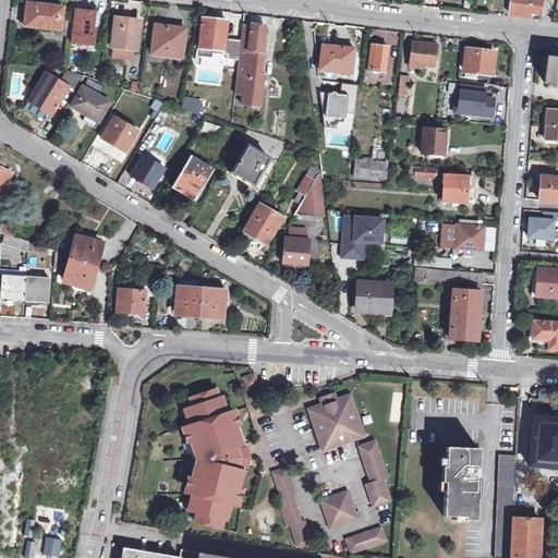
[(512,0),(511,14),(532,16),(533,11),(544,12),(545,0),(512,0)]
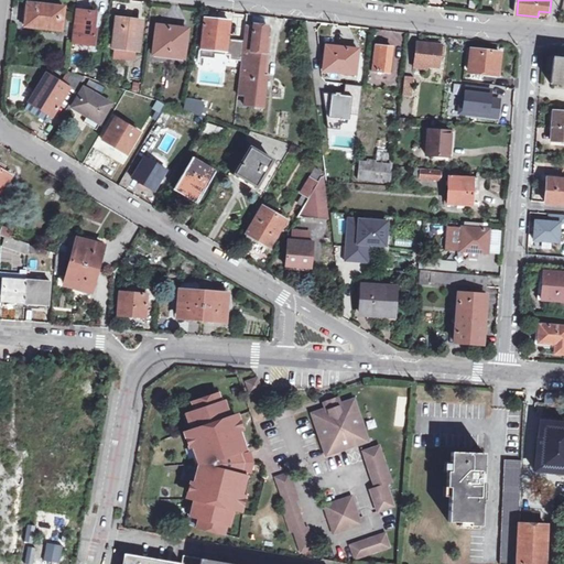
[(65,9),(29,4),(25,28),(63,32),(65,9)]
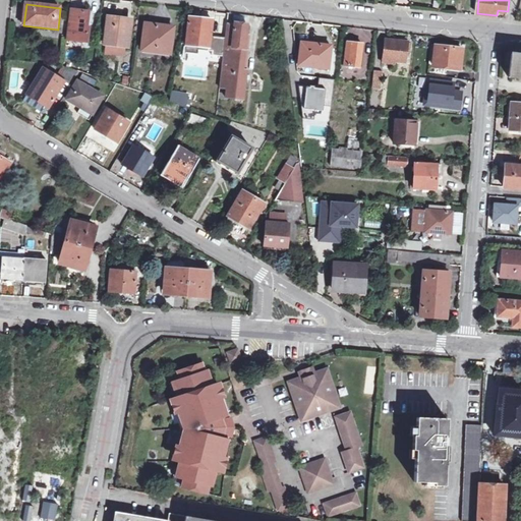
[(92,13),(70,10),(67,40),(91,42),(93,29),(90,29),(92,13)]
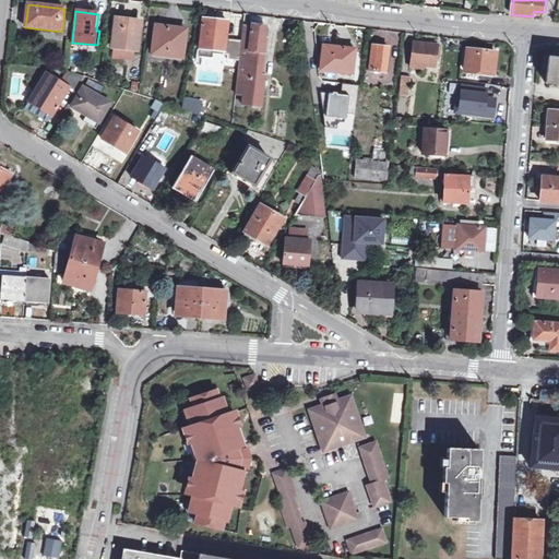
[(141,22),(117,19),(113,47),(116,48),(134,50),(137,50),(141,22)]
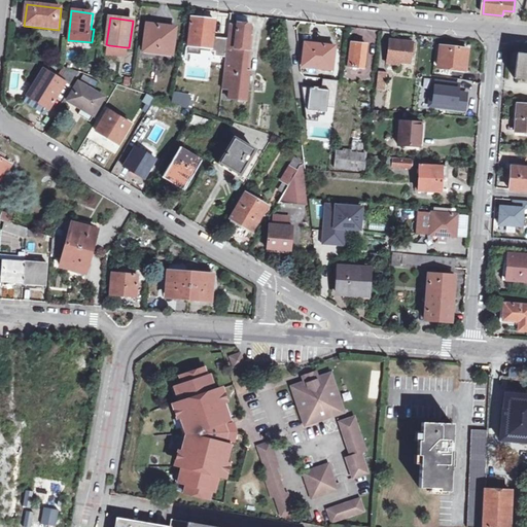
[(215,22),(192,19),(189,46),(211,49),(215,22)]
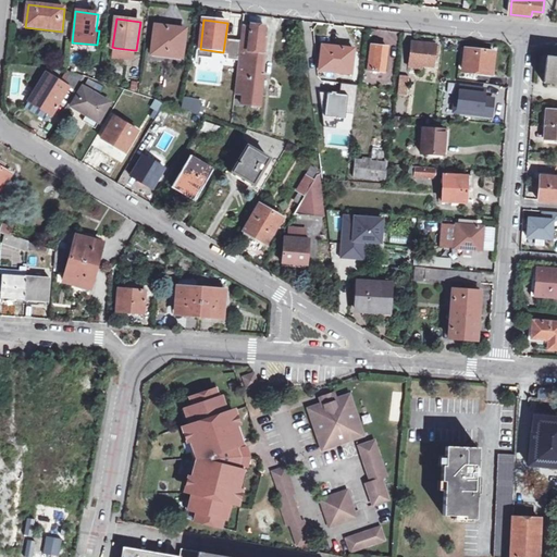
[(184,28),(157,25),(152,53),(181,57),(184,28)]
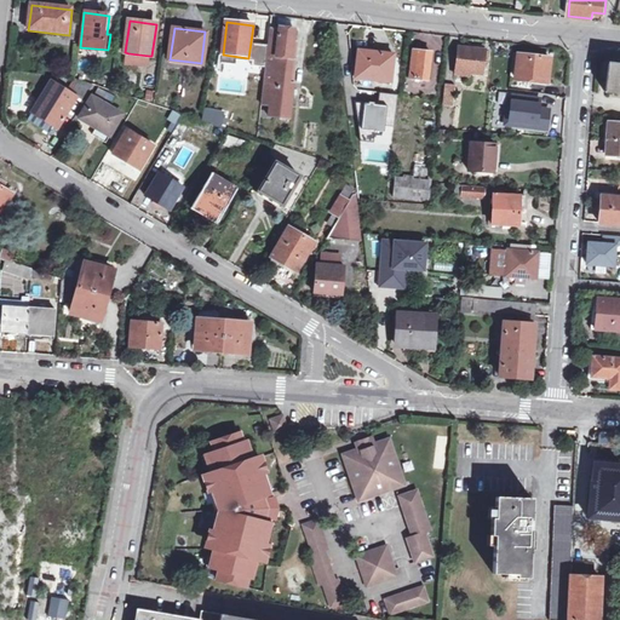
[(287,90),(296,30),(281,29),(280,33),(271,32),(262,107),(271,108),(270,119),(285,120),(287,99),(292,99),(293,90),(287,90)]
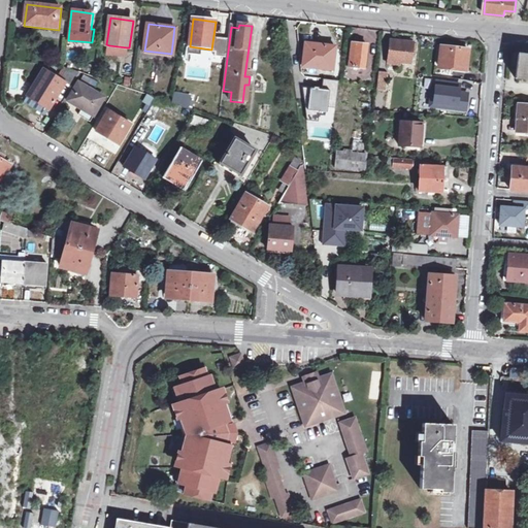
[(415,43),(392,41),(389,62),(411,64),(415,43)]
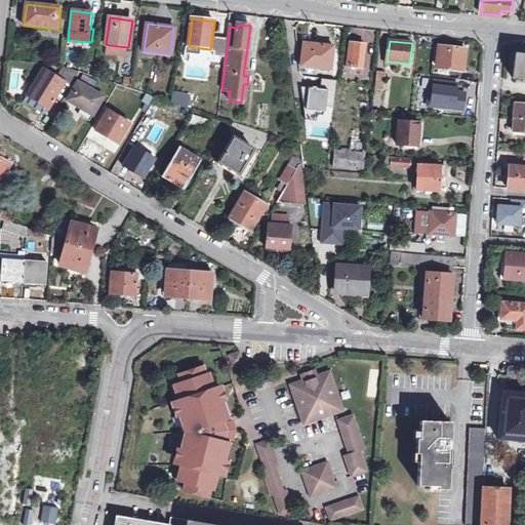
[(333,48),(305,44),(301,66),(331,69),(333,48)]
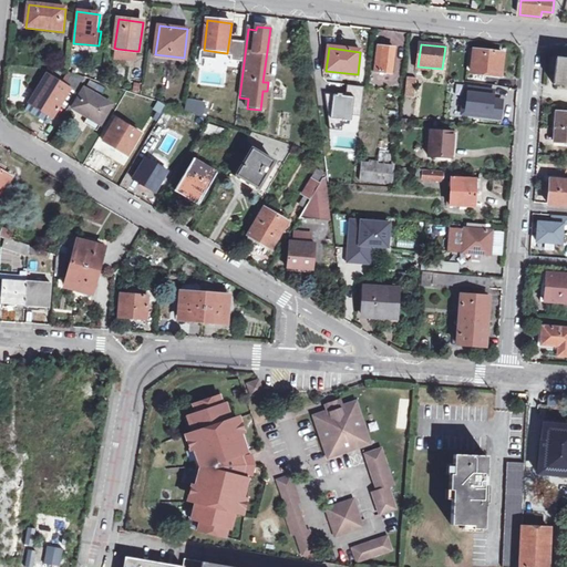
[(395,50),(379,48),(375,72),(393,74),(395,50)]
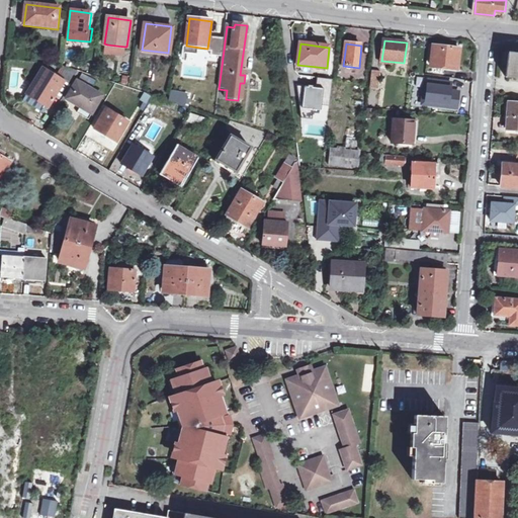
[(123,54),(124,47),(107,45),(106,52),(123,54)]
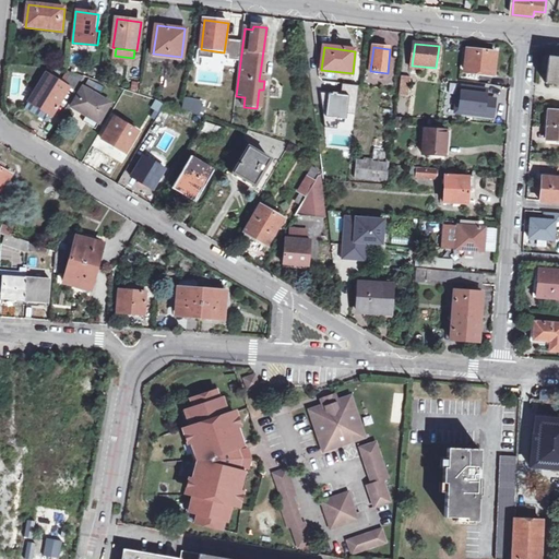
[(496,52),(468,49),(466,71),(494,74),(496,52)]
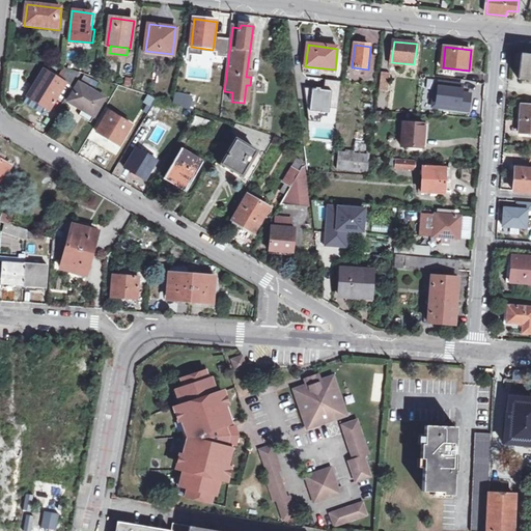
[(530,57),(523,56),(520,79),(530,80),(530,57)]
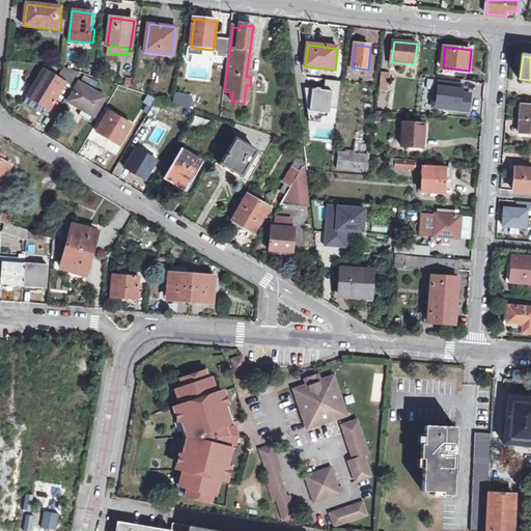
[(207,67),(206,58),(190,60),(192,70),(207,67)]
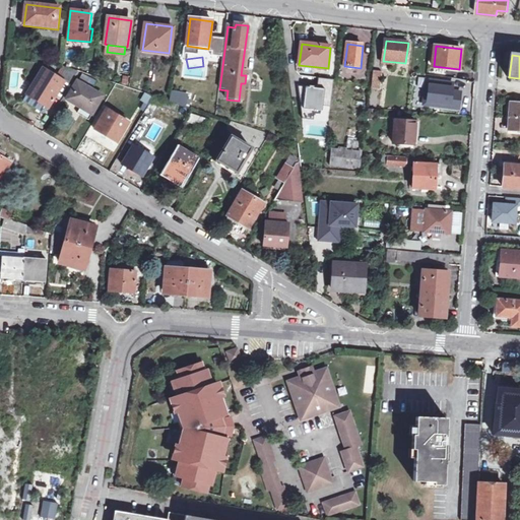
[(65,82),(45,69),(27,94),(49,108),(65,82)]
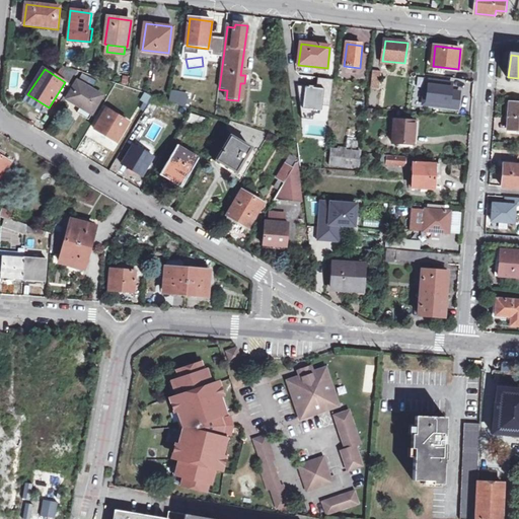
[(382,72),(374,71),(372,88),(380,89),(382,72)]
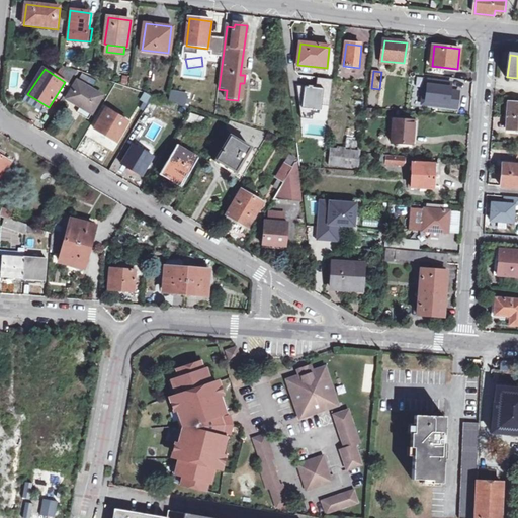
[(453,92),(454,83),(429,80),(428,88),(426,88),(424,105),(461,109),(462,93),(453,92)]
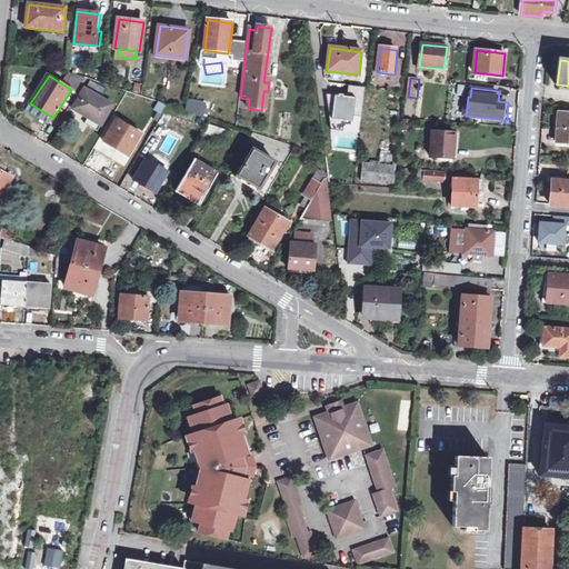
[(100,98),(86,90),(75,110),(89,120),(86,126),(98,132),(113,108),(99,100),(100,98)]
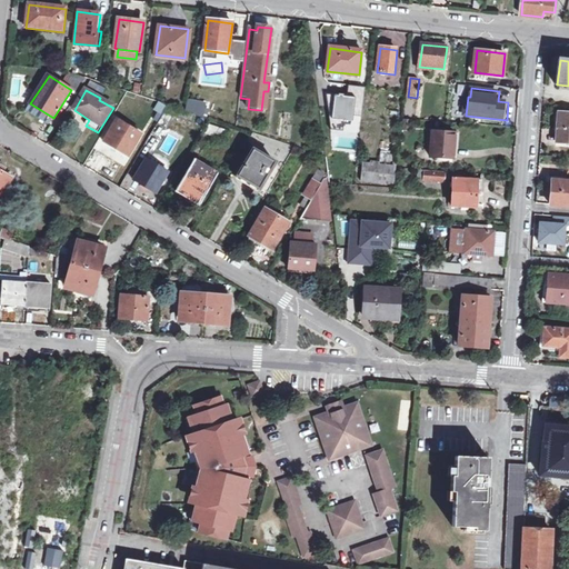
[(352,120),(355,97),(335,95),(332,118),(352,120)]
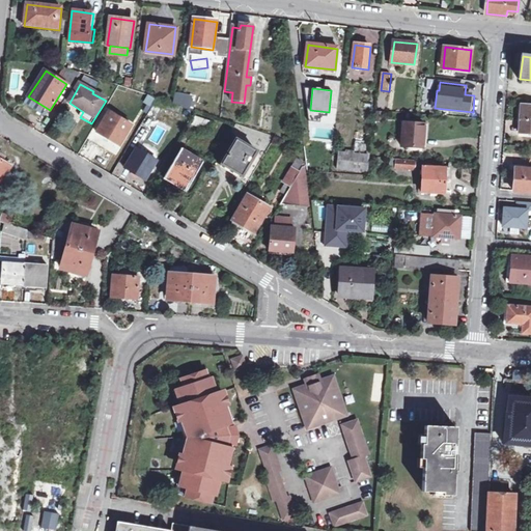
[(182,105),(183,98),(173,95),(172,103),(182,105)]
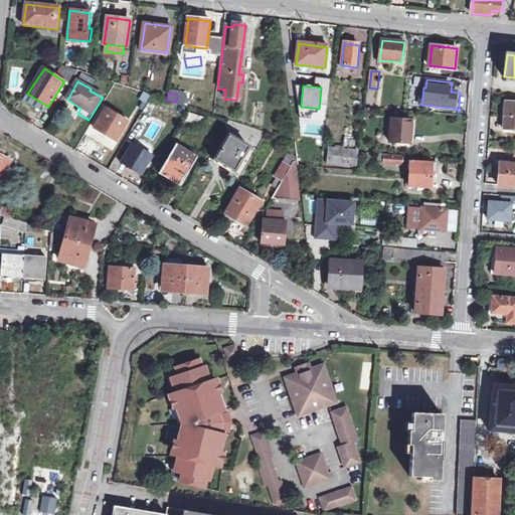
[(178,106),(153,97),(144,112),(151,117),(158,105),(176,111),(178,106)]
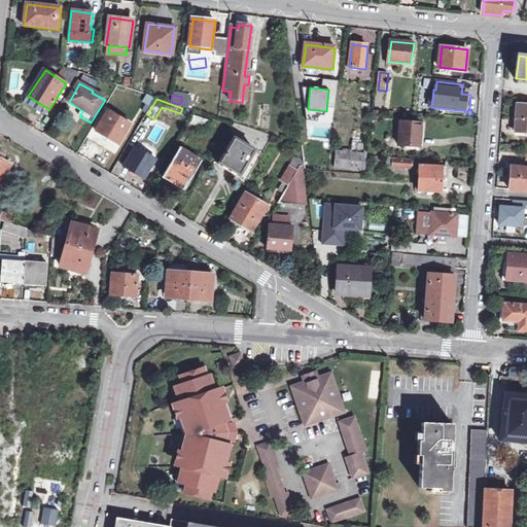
[(526,105),(519,105),(517,133),(526,133),(526,105)]
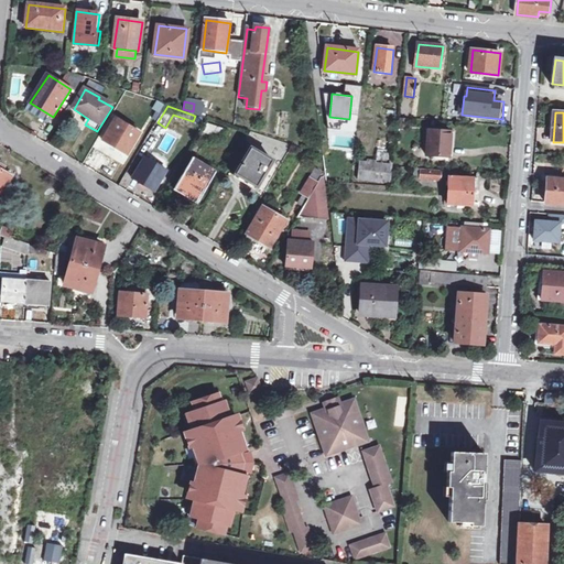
[(140,134),(117,120),(105,142),(128,155),(140,134)]
